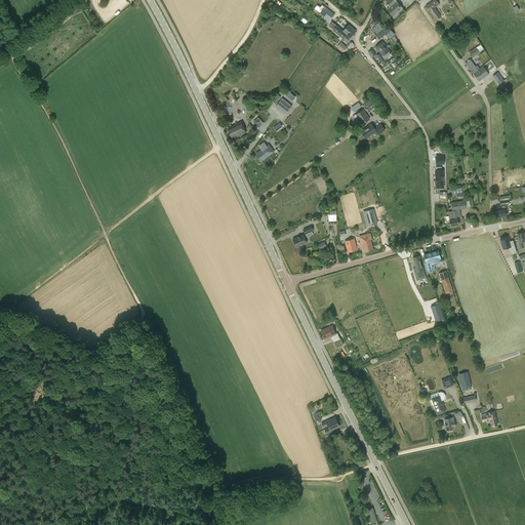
[(388,0),(386,2),(390,6),(387,9),(393,16),(402,8),(396,1),(394,0),(388,0)]
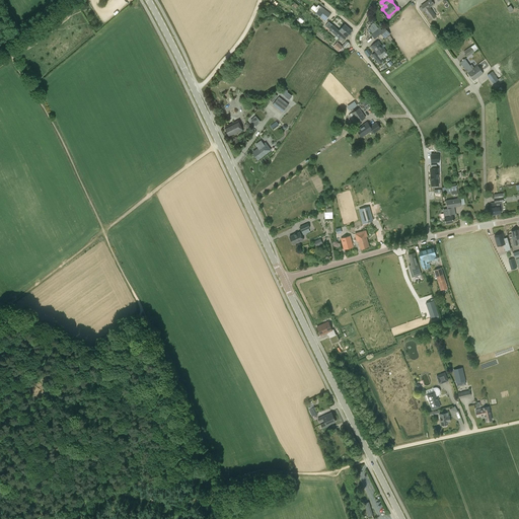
[(424,9),(427,14),(431,19),(435,16),(430,7),(434,4),(431,0),(428,0),(421,5),(422,6),(420,8),(422,11),(424,9)]
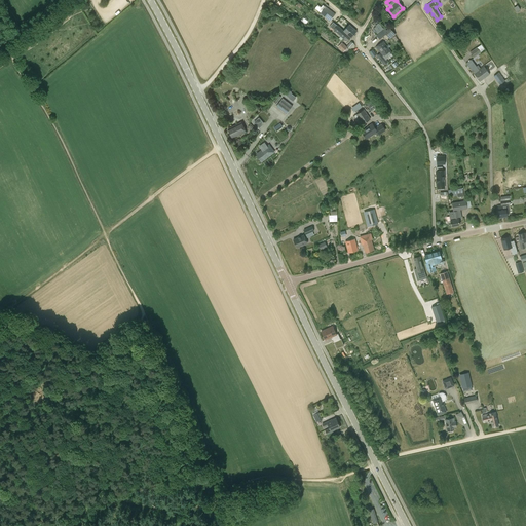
[(323,16),(324,15),(330,21),(336,14),(326,6),(323,5),(317,11),(320,13),(320,14),(323,16)]
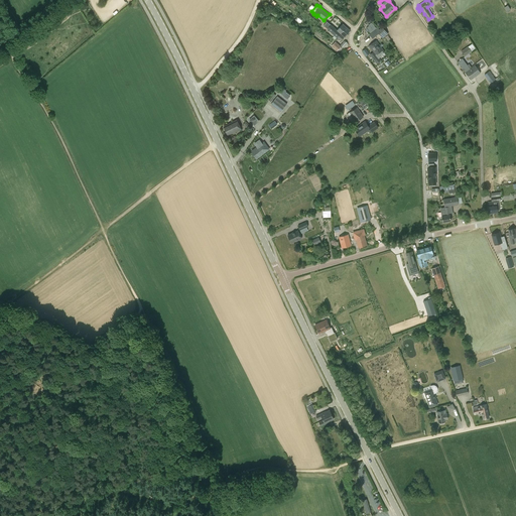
[(337,30),(331,25),(328,22),(324,26),(326,28),(326,29),(327,31),(328,29),(341,41),(350,30),(343,23),(337,30)]
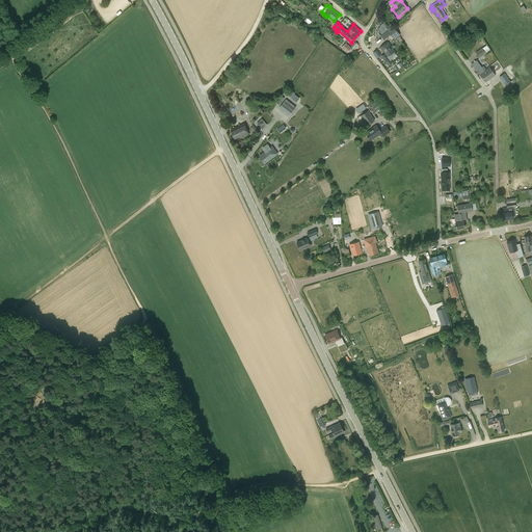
[(391,30),(390,28),(388,30),(380,35),(383,38),(386,38),(391,34),(395,40),(399,36),(400,34),(394,28),(391,30)]
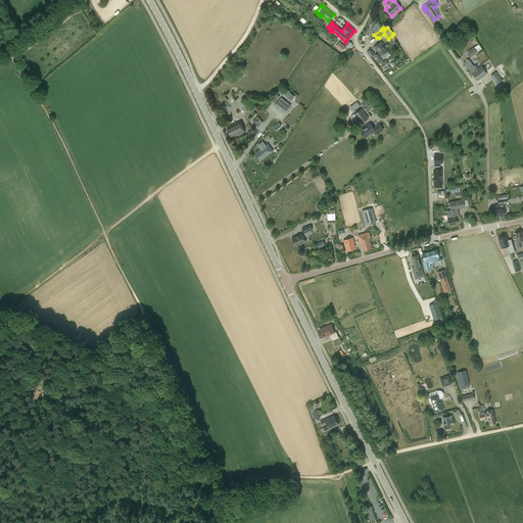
[(390,53),(387,50),(383,43),(381,41),(374,47),(379,53),(375,55),(380,61),(386,56),(390,53)]
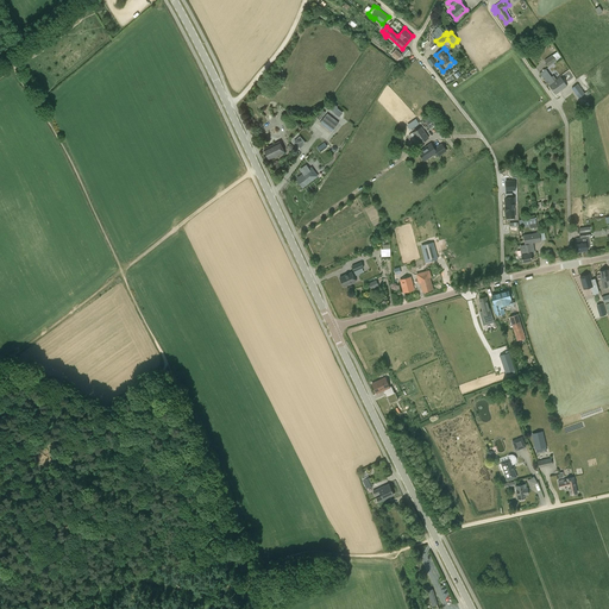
[(391,55),(397,60),(402,56),(396,50),(391,55)]
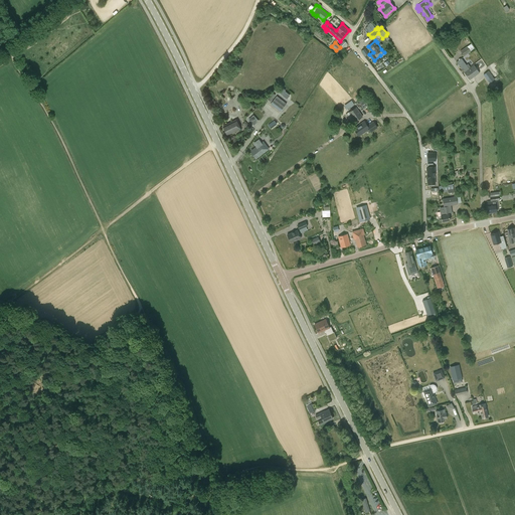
[(461,51),(464,56),(469,53),(475,48),(471,43),(467,46),(461,51)]
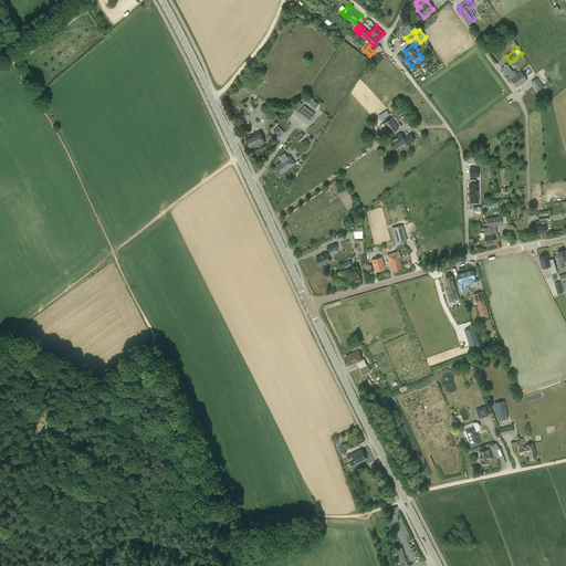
[(514,71),(513,72),(507,64),(502,67),(510,80),(515,75),(516,74),(514,71)]
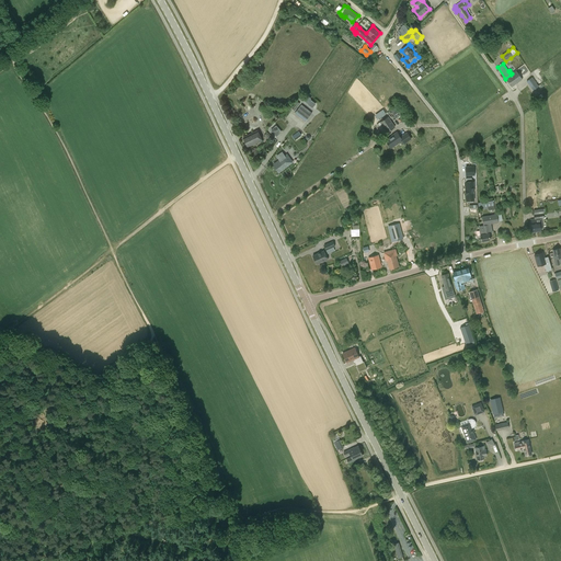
[(516,71),(511,75),(505,79),(512,87),(522,79),(516,71)]
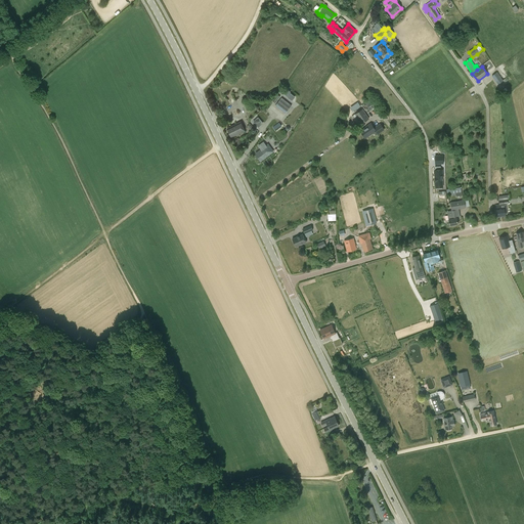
[(496,72),(491,76),(498,85),(504,81),(496,72)]
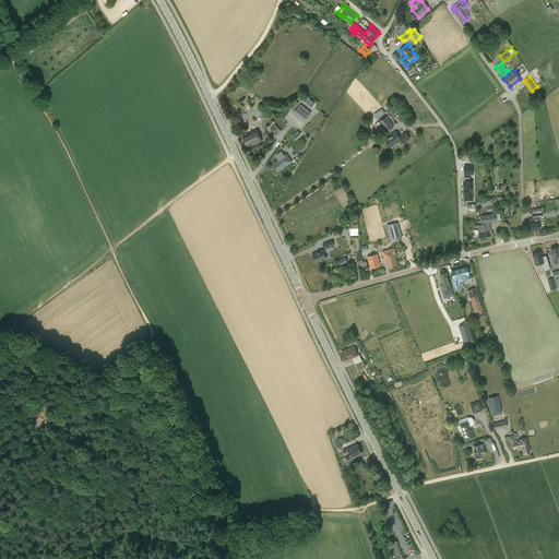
[(310,107),(313,103),(305,96),(301,100),(310,107)]
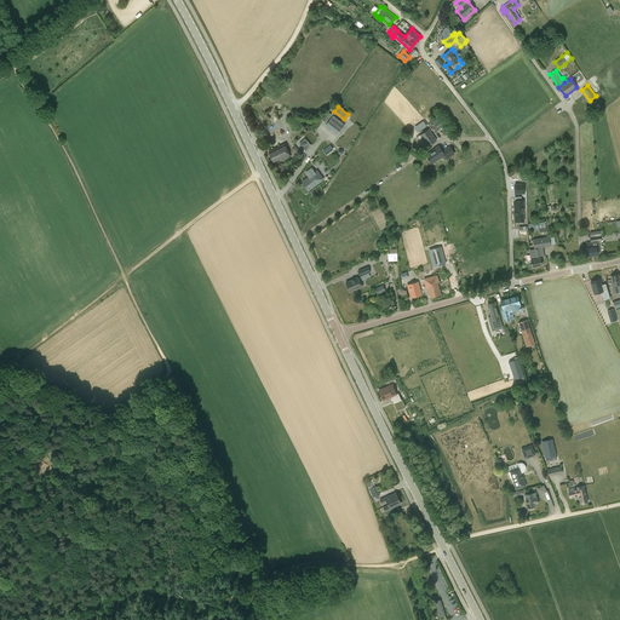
[(333,116),(326,126),(337,135),(342,128),(340,127),(343,124),(333,116)]
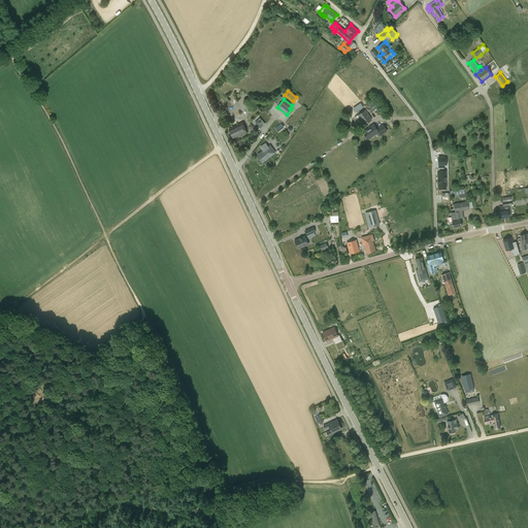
[(372,100),(367,104),(372,111),(377,107),(372,100)]
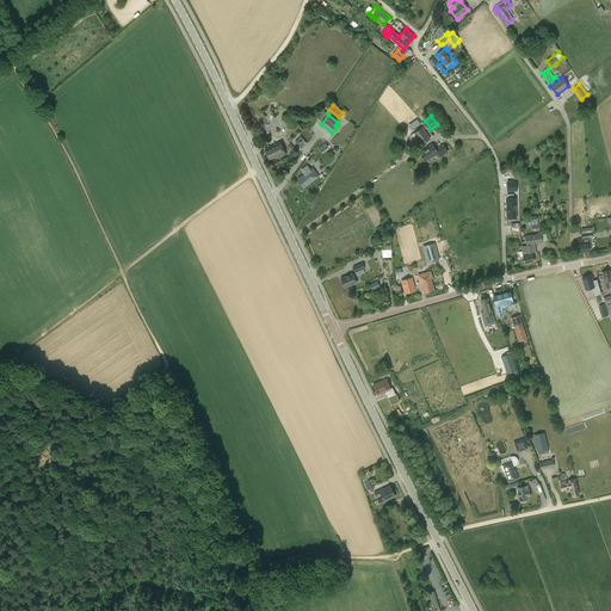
[(431,139),(423,127),(413,134),(421,144),(431,139)]
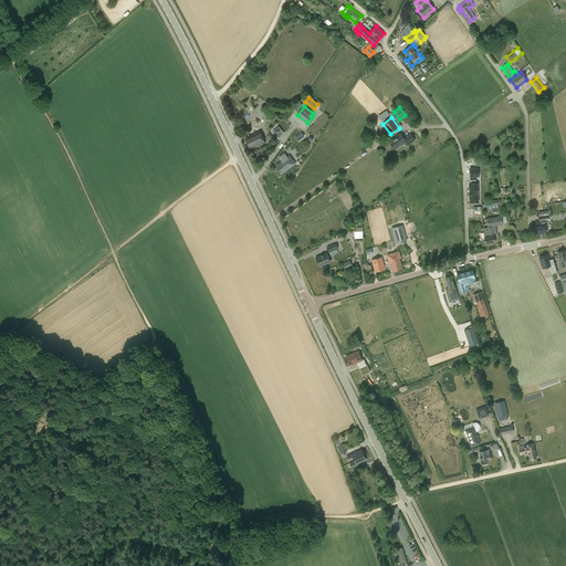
[(279,137),(283,133),(278,126),(272,130),(279,137)]
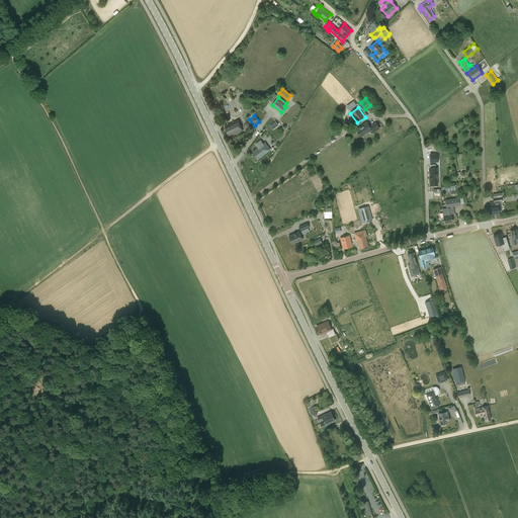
[(229,136),(242,130),(238,120),(225,127),(229,136)]
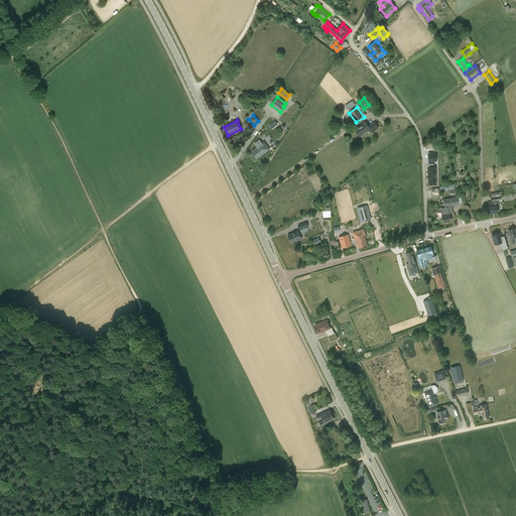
[(374,121),(368,126),(365,121),(361,124),(361,125),(355,129),(356,130),(360,136),(369,129),(372,132),(378,128),(374,121)]
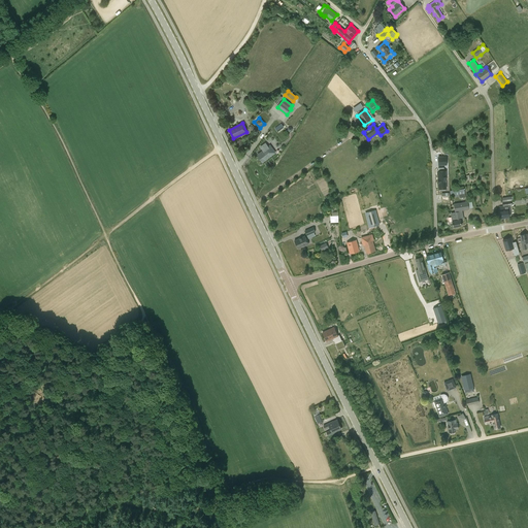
[(263,151),(258,155),(263,162),(275,153),(270,145),(268,146),(265,143),(261,146),(263,151)]
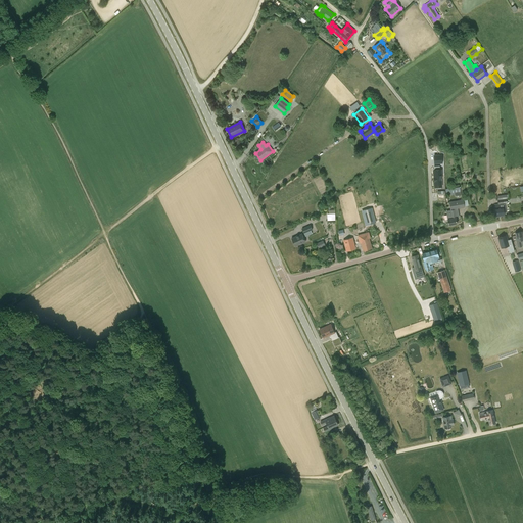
[(442,154),(434,155),(434,163),(443,163),(442,154)]
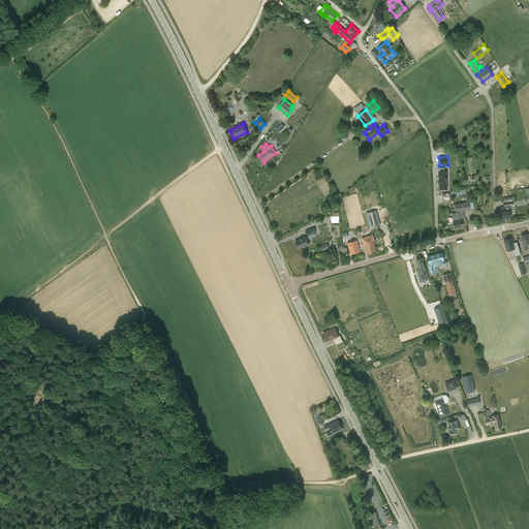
[(439,179),(439,180),(439,183),(440,189),(446,189),(446,180),(447,180),(446,172),(444,172),(444,168),(439,168),(439,172),(439,179)]
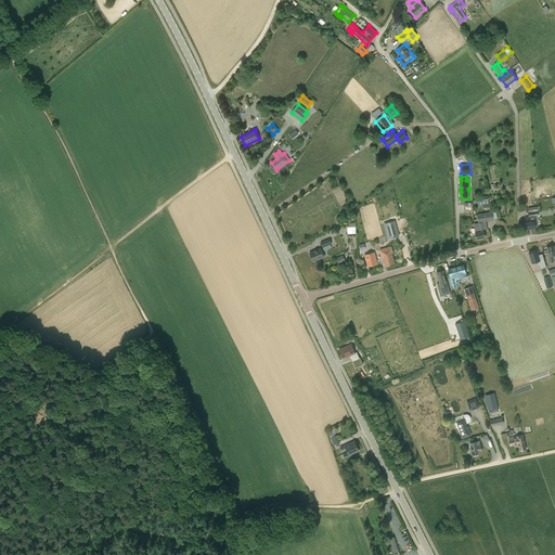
[(478,199),(473,201),(474,206),(478,205),(478,207),(482,206),(482,208),(483,207),(490,207),(489,205),(488,198),(480,199),(479,195),(477,196),(478,199)]
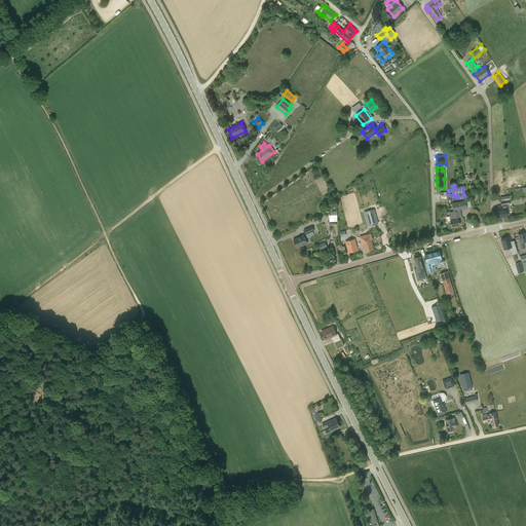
[(503,204),(511,203),(511,204),(525,202),(525,197),(510,200),(510,199),(500,201),(501,205),(497,205),(497,210),(496,210),(498,218),(508,217),(506,208),(503,209),(503,207),(503,204)]
